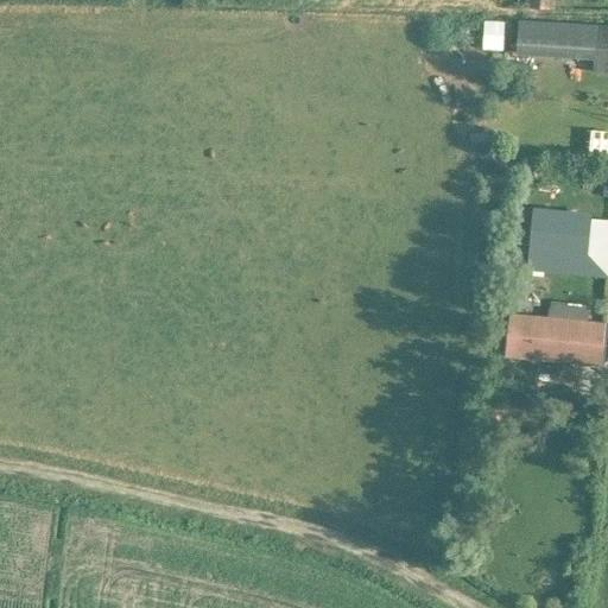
[(483,49),(504,49),(505,20),(485,19),(483,49)]
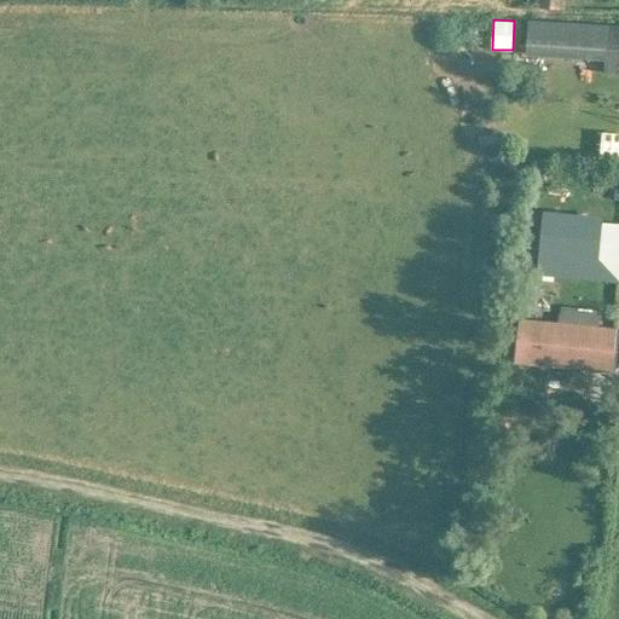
[(607,59),(606,73),(618,73),(618,28),(608,28),(607,59)]
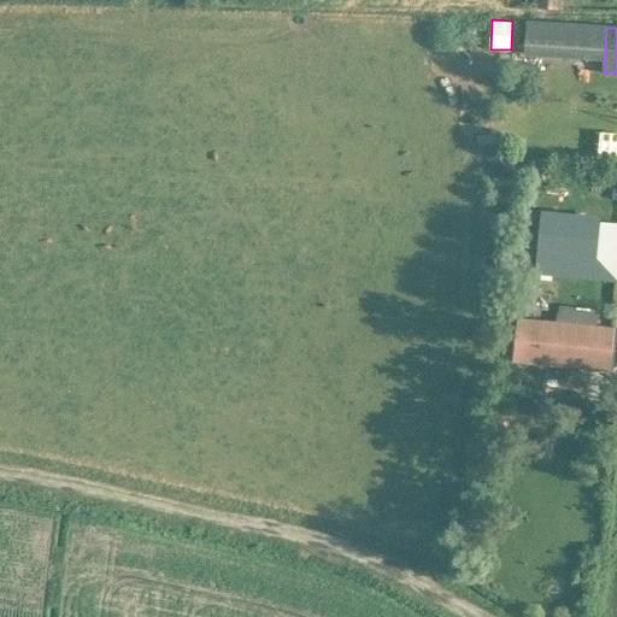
[(598,159),(616,160),(616,133),(599,131),(598,159)]
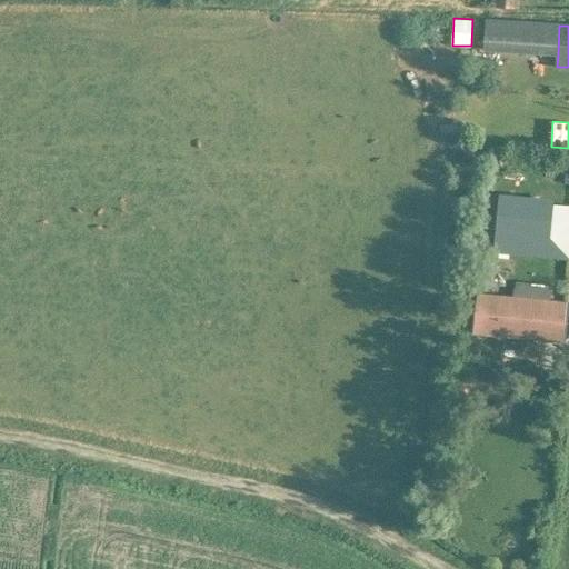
[(568,259),(568,205),(490,198),(485,252),(568,259)]
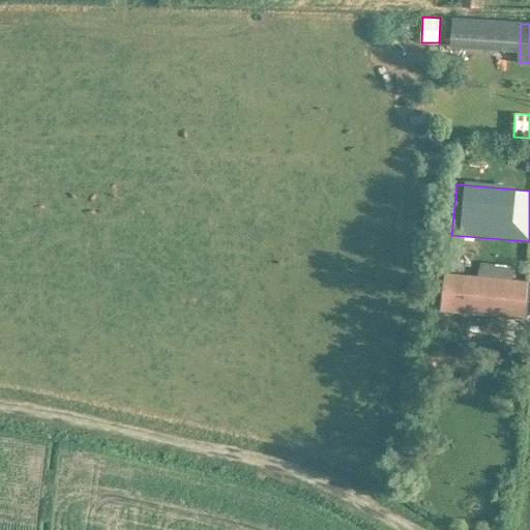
[(453,260),(454,249),(444,248),(443,260),(453,260)]
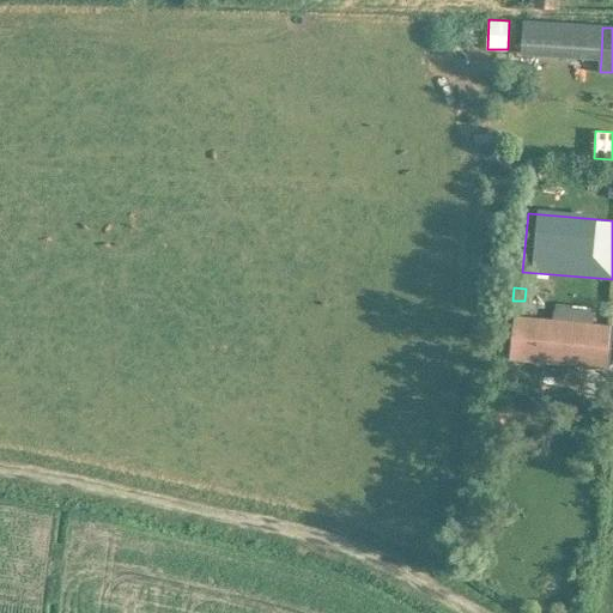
[(515,316),(511,360),(607,370),(612,326),(538,319),(515,316)]
